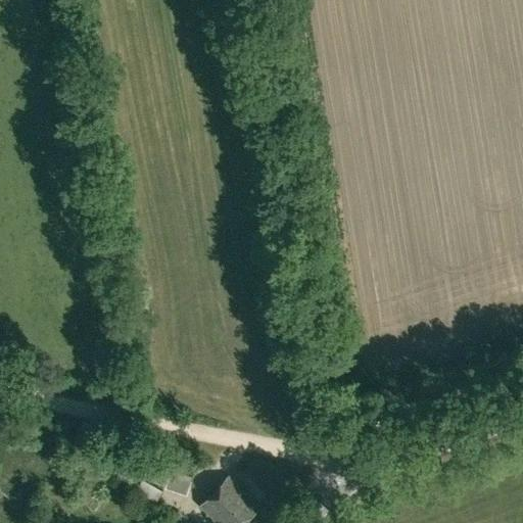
[(193,467),(173,460),(171,466),(168,465),(164,472),(146,463),(140,476),(164,486),(163,487),(185,494),(193,467)]
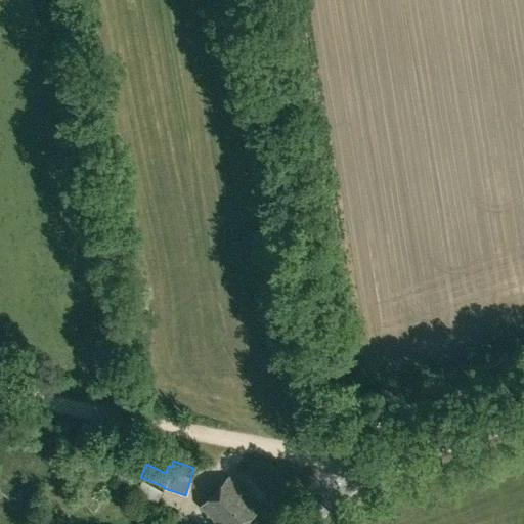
[(241,523),(258,507),(227,478),(200,506),(218,523),(241,523)]
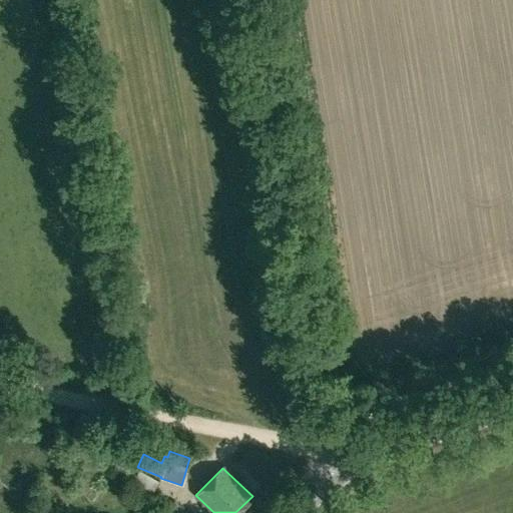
[(138,471),(129,489),(148,499),(158,481),(138,471)]
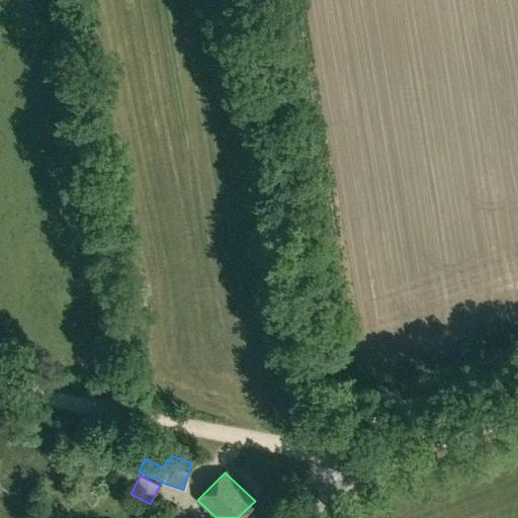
[(164,517),(189,517),(176,506),(164,517)]
